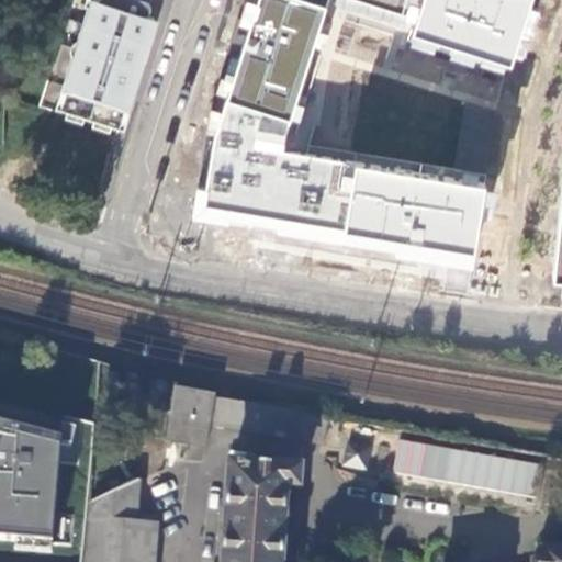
[(112,0),(112,3),(101,0),(97,0),(96,3),(146,18),(148,12),(152,13),(153,11),(153,8),(153,4),(152,1),(148,0),(112,0)]
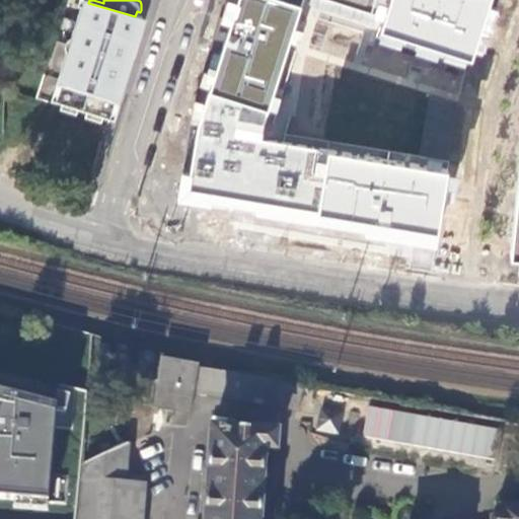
[(144,15),(148,0),(137,0),(140,1),(141,4),(141,7),(141,10),(140,12),(137,11),(135,16),(144,15)]
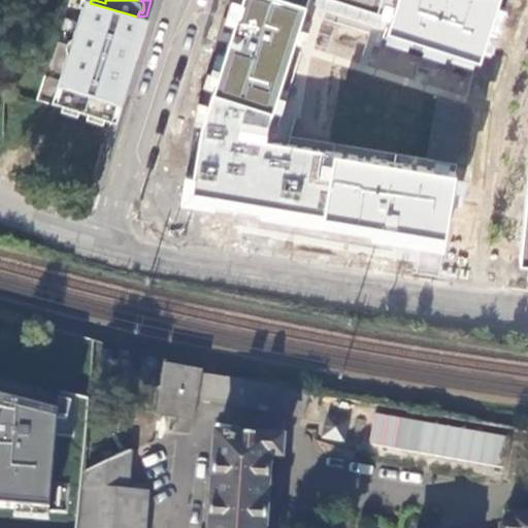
[(495,6),(496,0),(242,0),(201,134),(193,179),(185,178),(184,208),(446,257),(458,165),(291,135),(274,132),(316,18),(369,35),(386,45),(476,73),(495,6)]
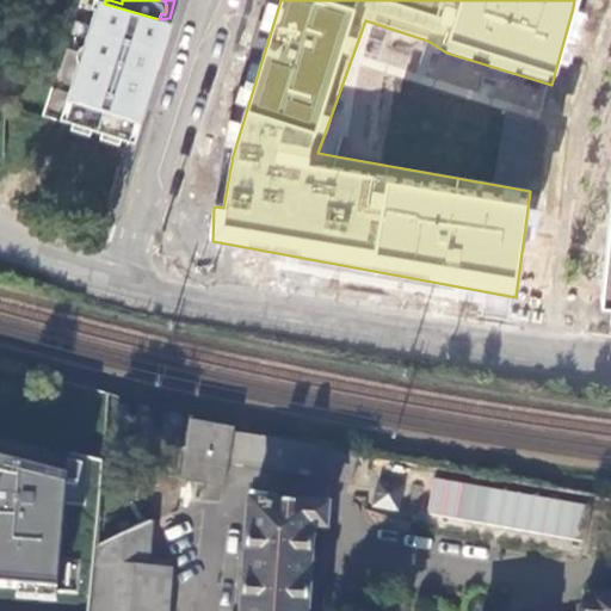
[(129,147),(170,18),(159,19),(104,4),(66,125),(129,147)]
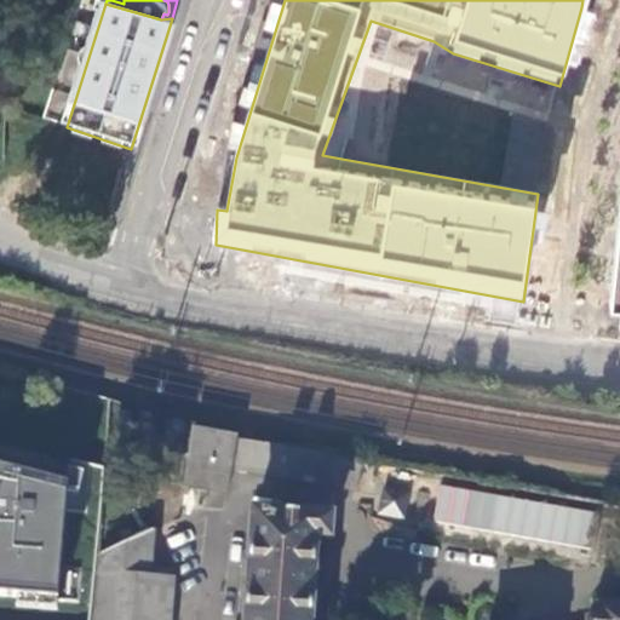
[(236,436),(196,430),(187,483),(227,491),(230,472),(236,436)]
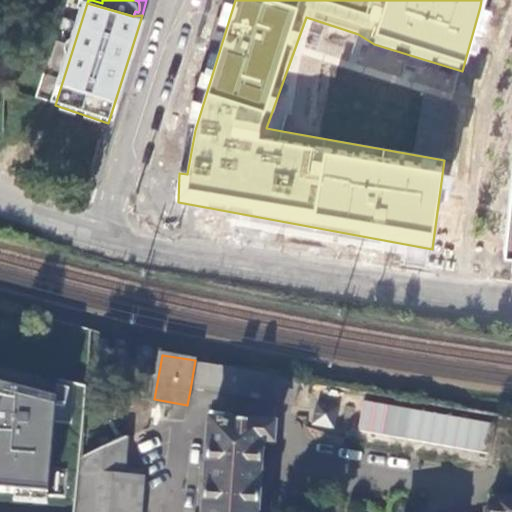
[(190,390),(296,409),(302,380),(195,360),(190,390)]
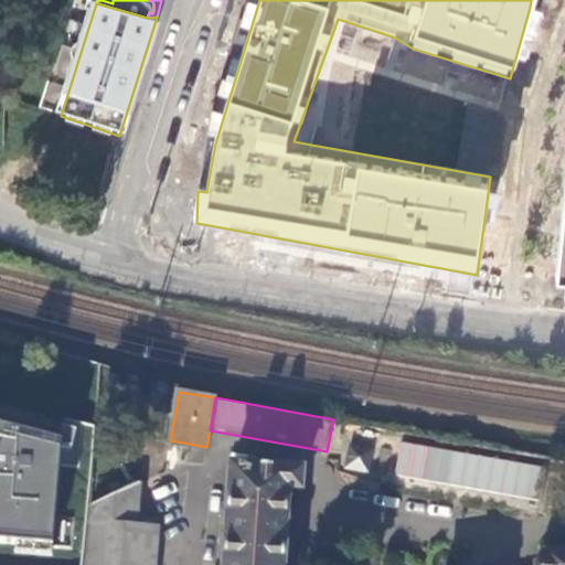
[(63,416),(0,401),(0,542),(17,544),(17,553),(53,556),(61,448),(72,448),(76,429),(63,426),(63,416)]
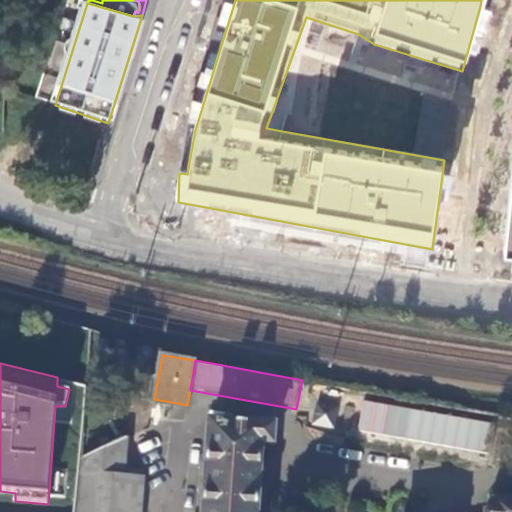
[(362,404),(358,434),(488,449),(492,418),(362,404)]
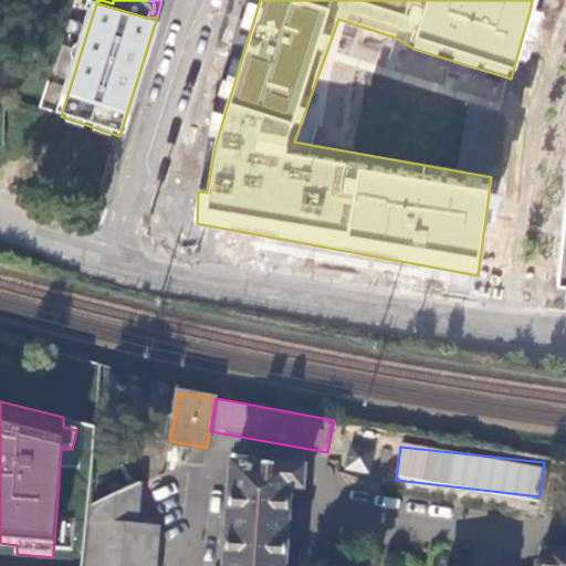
[(283,565),(289,489),(302,490),(302,471),(233,467),(226,565),(283,565)]
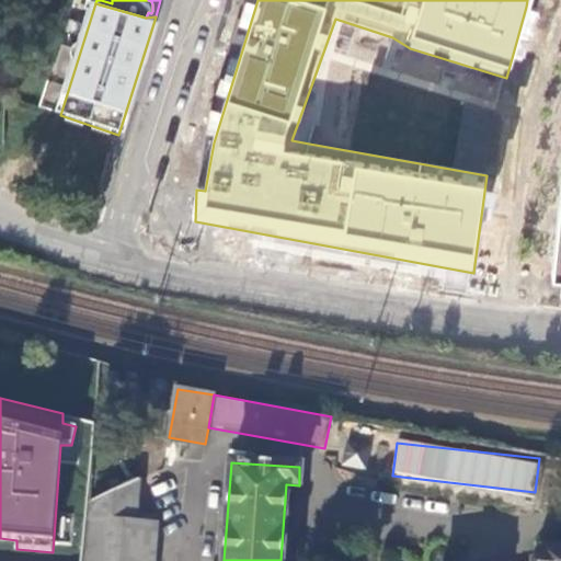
[(134,519),(138,479),(92,501),(86,560),(152,560),(157,523),(134,519)]
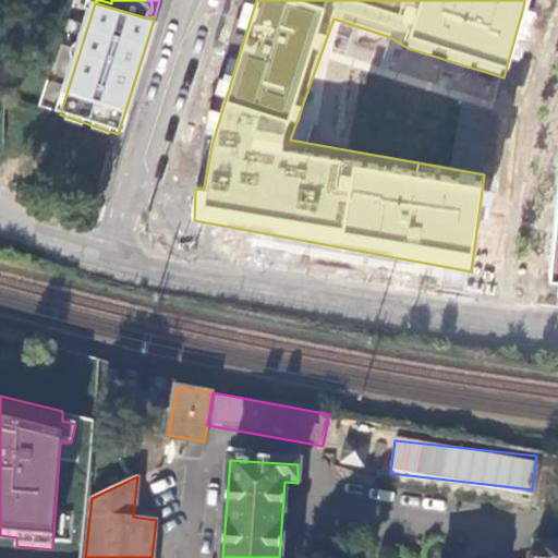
[(557,557),(557,546),(542,545),(541,557),(535,556),(532,556),(530,557),(529,557),(557,557)]
